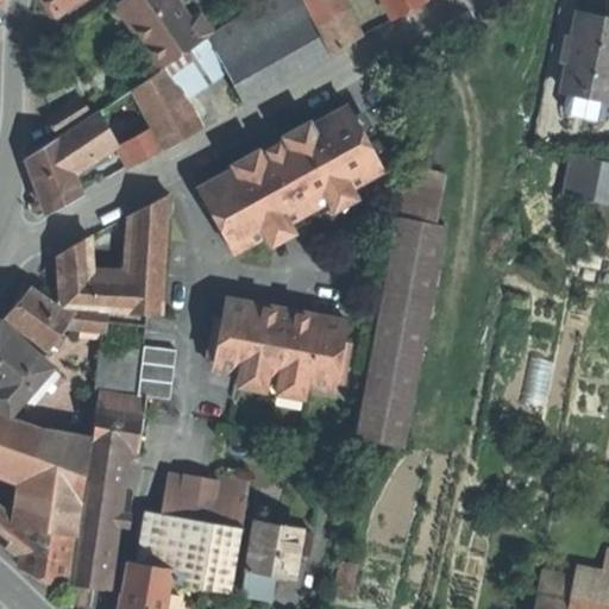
[(43,0),(45,2),(55,16),(76,0),(43,0)]
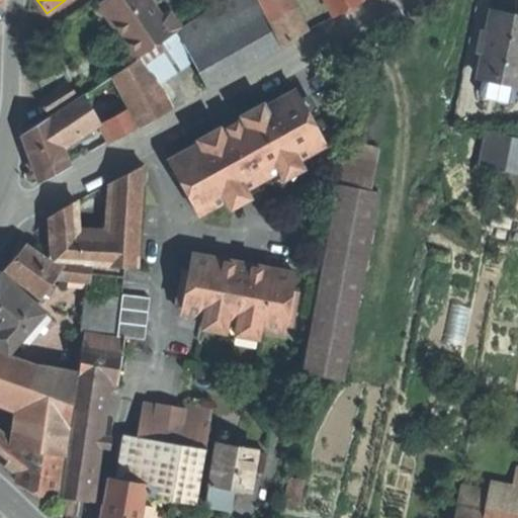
[(150,0),(104,0),(98,4),(118,32),(136,57),(179,25),(169,11),(162,16),(150,0)]
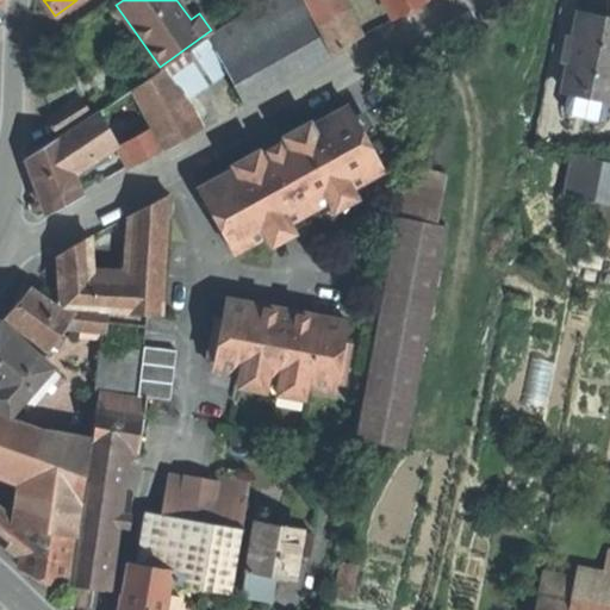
[(262,0),(209,36),(226,72),(243,103),(327,56),(302,0),(262,0)]
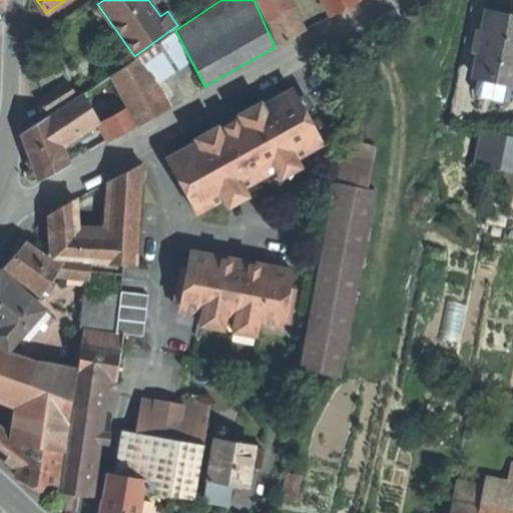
[(283,0),(257,0),(266,19),(288,9),(283,0)]
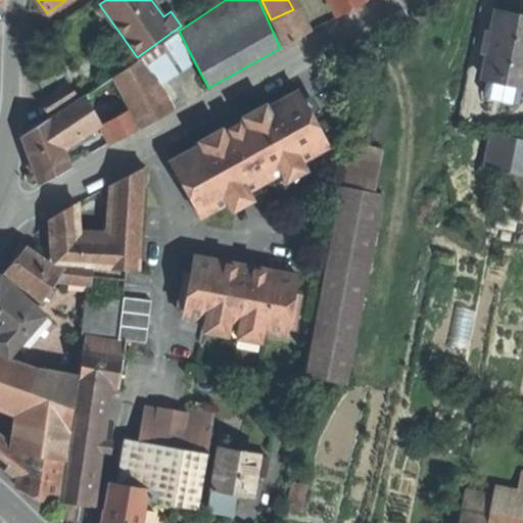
[(330,0),(339,16),(352,8),(367,1),(366,0),(330,0)]
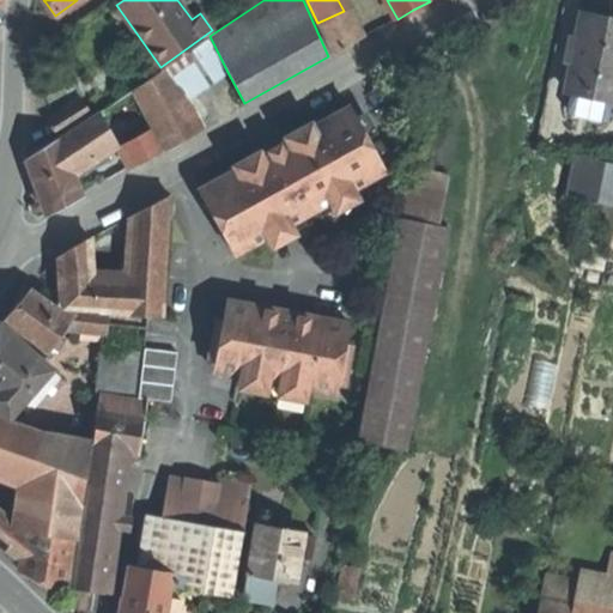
[(344,11),(317,23),(332,54),(358,40),(344,11)]
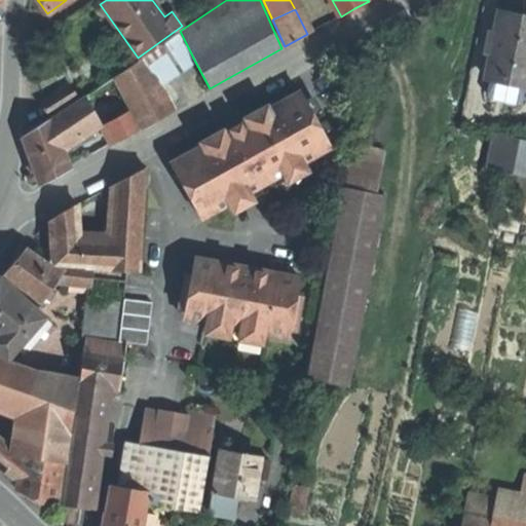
[(525,14),(520,13),(498,9),(493,35),(490,50),(485,76),(525,83),(525,14)]
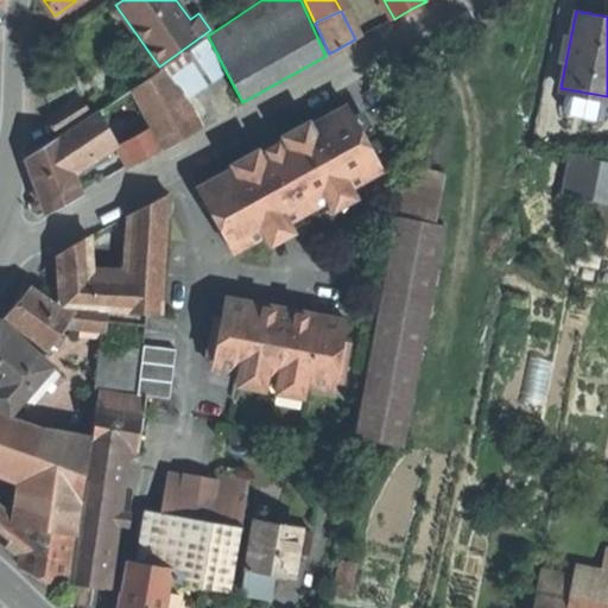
[(208,36),(165,64),(168,67),(184,97),(226,71),(208,36)]
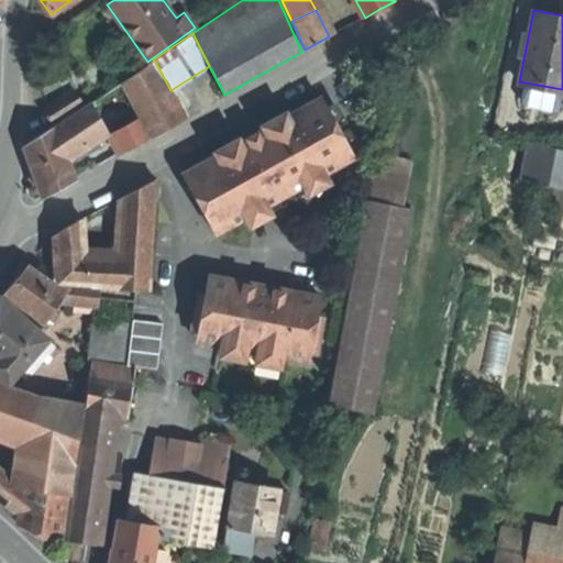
[(528,37),(518,35),(515,52),(525,54),(528,37)]
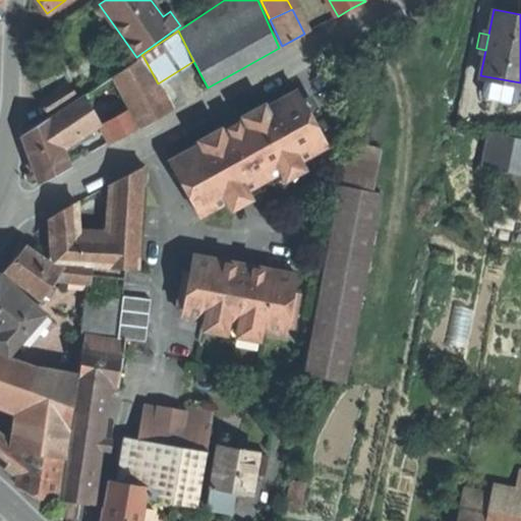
[(143,57),(113,75),(140,125),(172,108),(158,83),(143,57)]
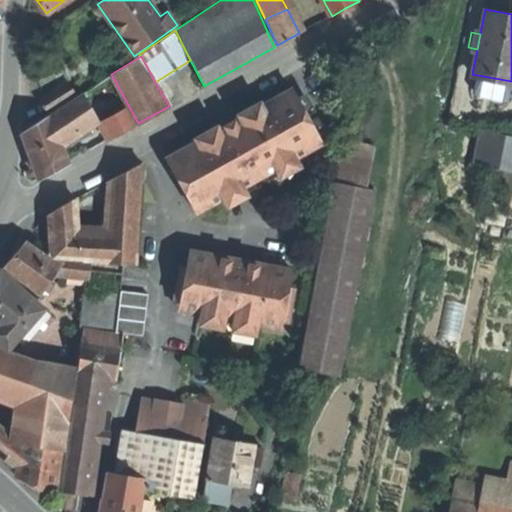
[(111,74),(82,94),(92,111),(108,139),(121,132),(138,123),(111,74)]
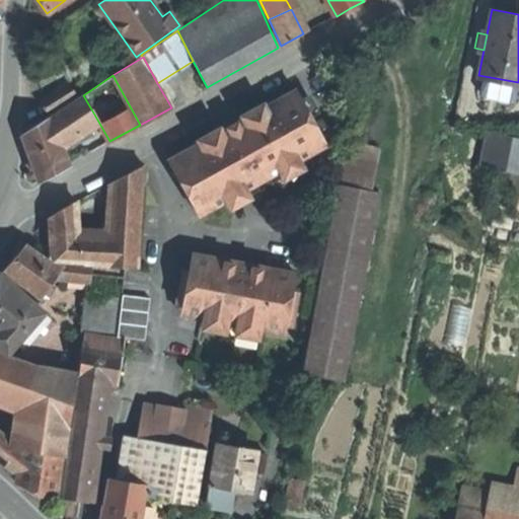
[(68,84),(42,100),(50,114),(76,97),(68,84)]
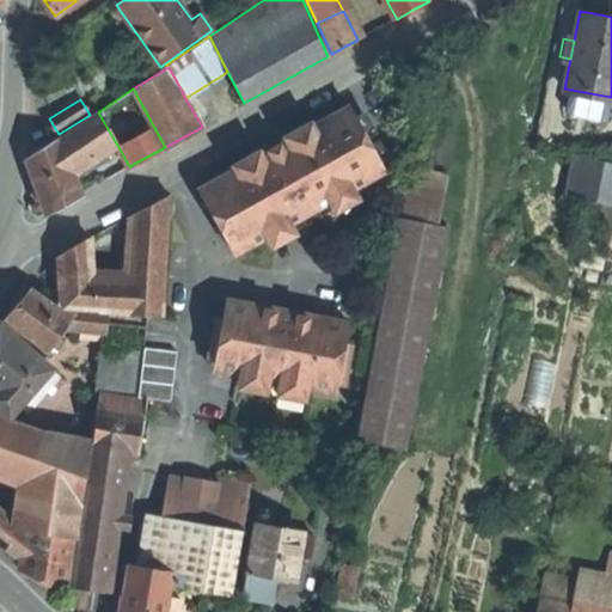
[(271,148),(199,189),(236,255),(304,216),(298,207),(311,199),(317,209),(386,171),(349,105),(271,148)]
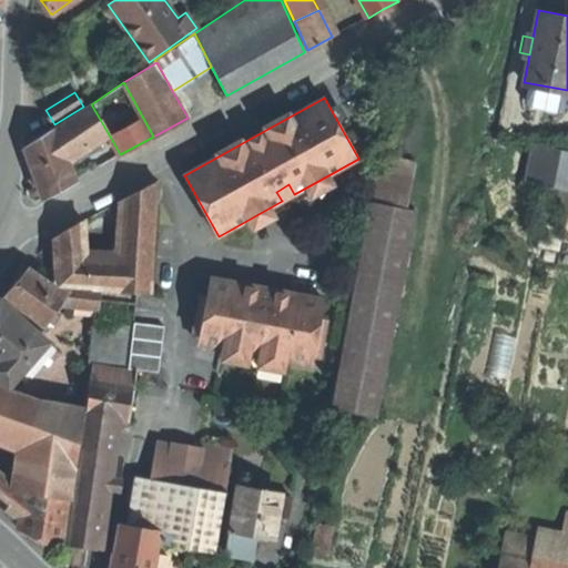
[(91,104),(52,130),(60,151),(102,123),(91,104)]
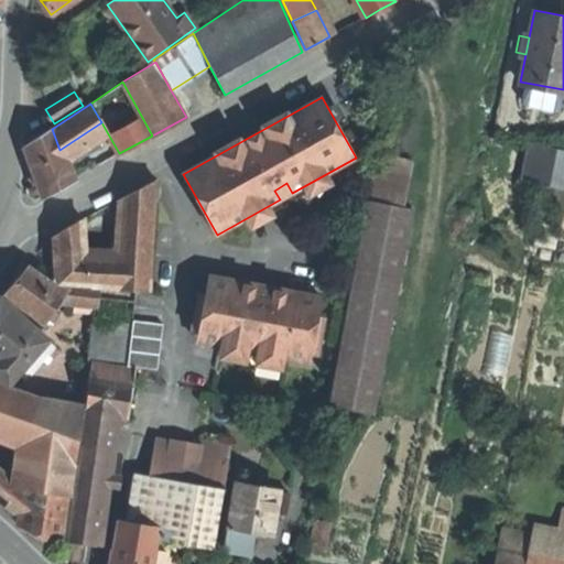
[(40,136),(25,145),(43,196),(71,181),(60,150),(52,129),(40,136)]
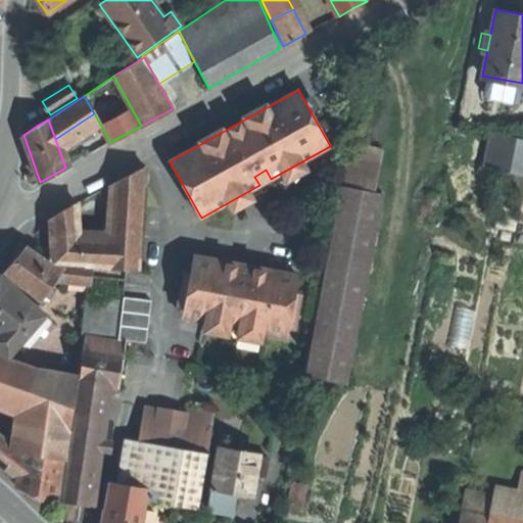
[(515,139),(507,138),(502,164),(510,165),(515,139)]
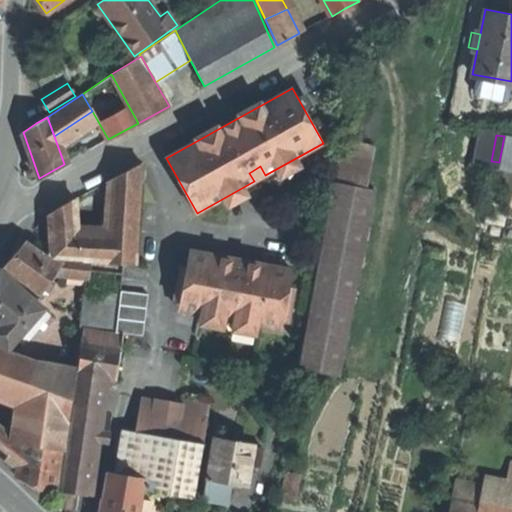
[(511,137),(504,136),(499,162),(511,164),(511,137)]
